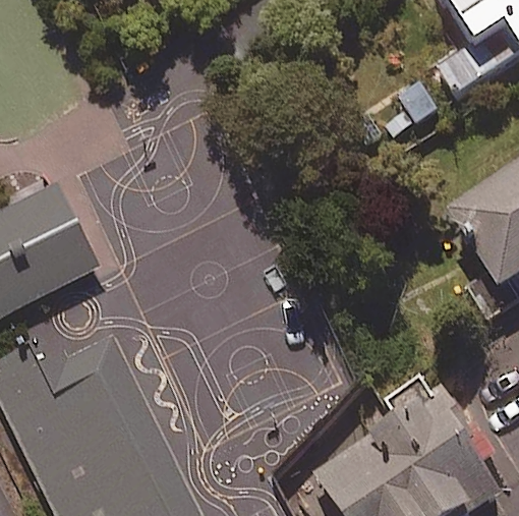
[(440,0),(468,43),(431,66),(453,100),(518,58),(518,0),(440,0)]
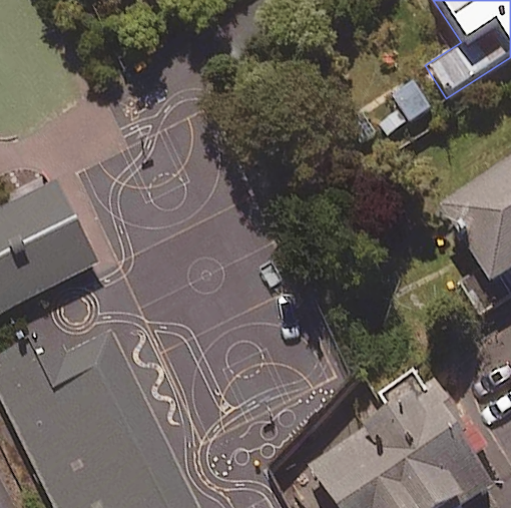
[(510,274),(510,164),(440,211),(488,290),(510,274)]
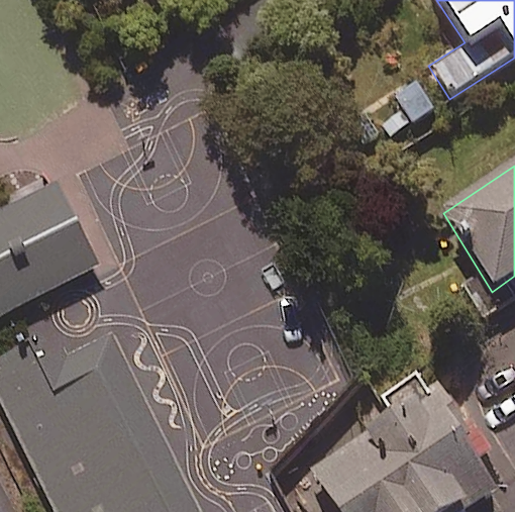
[(0,313),(97,266),(55,182),(0,209),(0,313)]
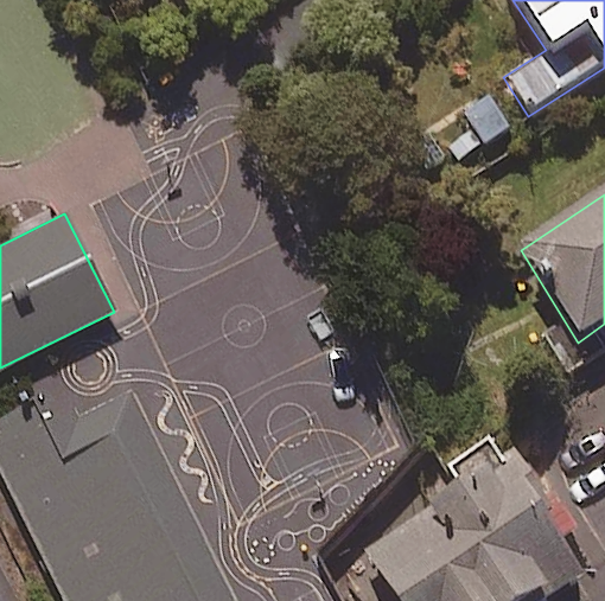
[(234,600),(131,389),(78,415),(75,408),(44,421),(33,400),(0,414),(0,473),(63,600),(234,600)]
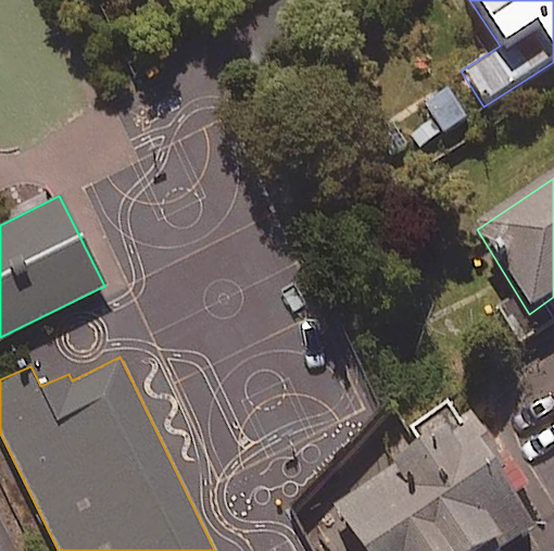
[(494,550),(537,525),(469,417),(457,425),(447,407),(407,430),(418,449),(331,503),(360,550),(494,550)]
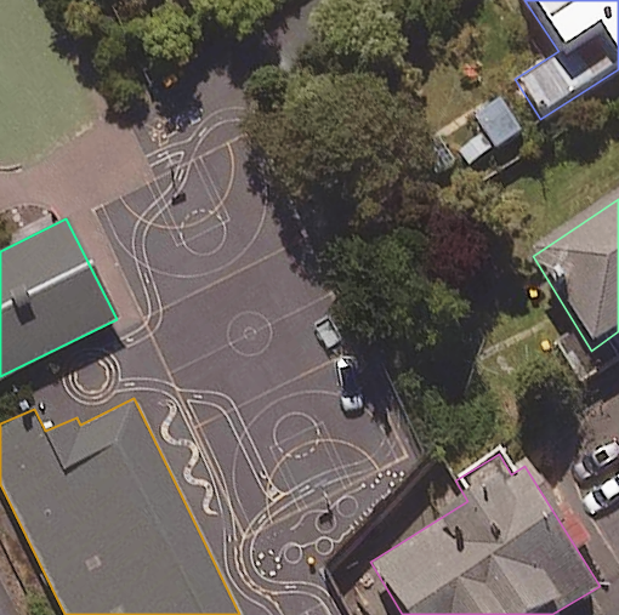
All buildings are outlined.
